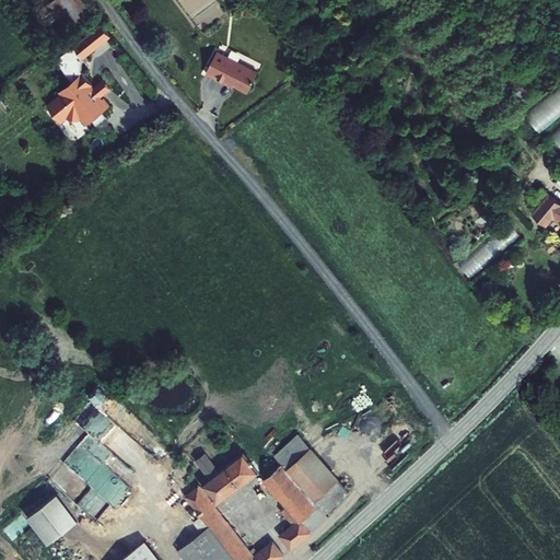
[(73,0),(50,0),(46,4),(68,31),(86,15),(73,0)]
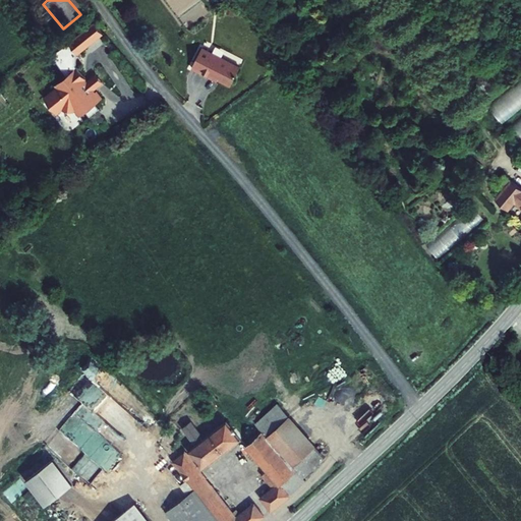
[(102,32),(94,20),(88,25),(76,34),(68,41),(70,42),(75,50),(77,51),(102,32)]
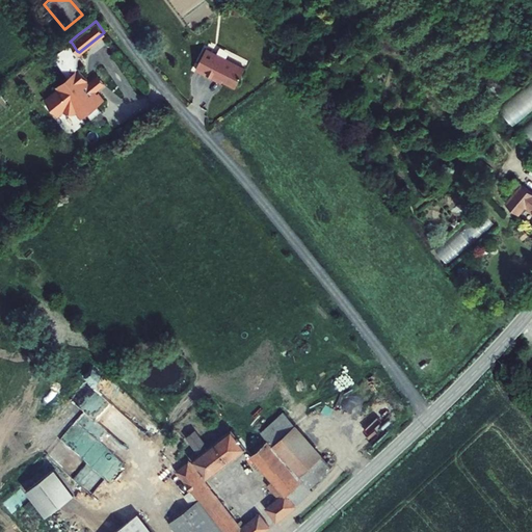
[(78,34),(89,26),(88,25),(77,34),(78,34)]
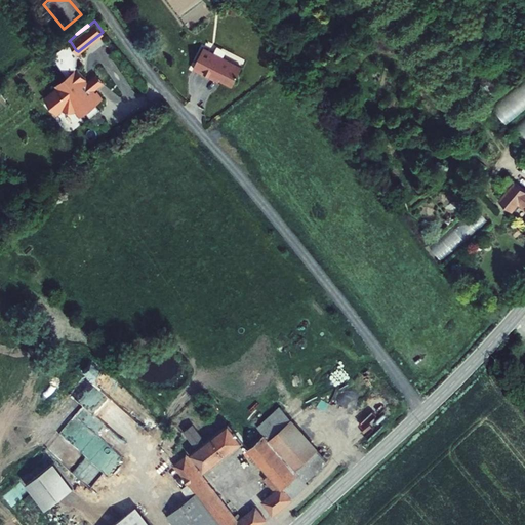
[(76,50),(71,42),(70,43),(67,47),(65,52),(64,57),(64,61),(65,66),(67,71),(69,74),(77,68),(76,67),(74,64),(73,59),(73,57),(74,53),(76,50)]
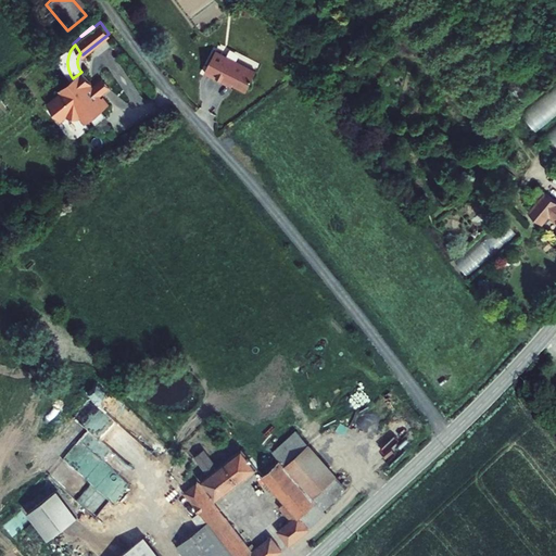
[(255,70),(215,49),(204,71),(224,80),(225,79),(245,89),(255,70)]
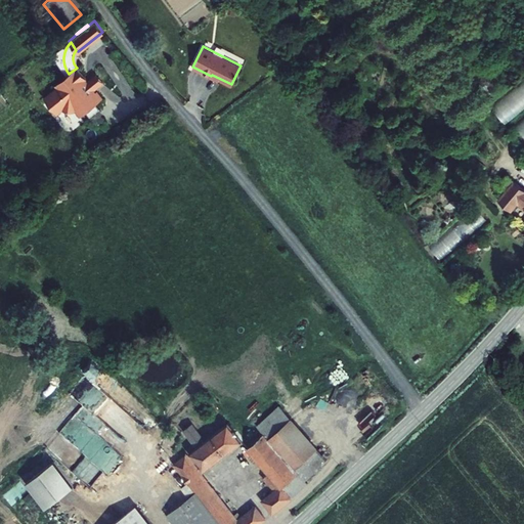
[(85,79),(87,78),(78,67),(77,68),(69,74),(64,77),(67,79),(57,86),(59,88),(46,98),(56,113),(62,107),(64,108),(63,110),(75,111),(75,110),(76,108),(82,115),(87,111),(91,115),(99,108),(95,103),(102,97),(97,90),(95,92),(93,90),(92,89),(90,89),(90,90),(86,85),(87,85),(87,84),(87,83),(87,82),(86,81),(85,79)]
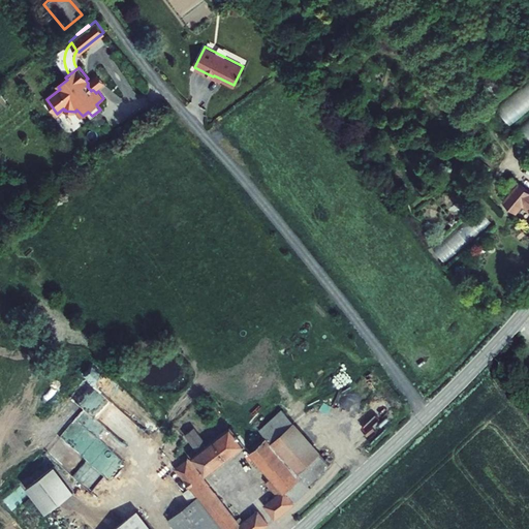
[(97,73),(87,82),(88,83),(88,84),(88,85),(88,86),(87,86),(91,91),(91,90),(93,90),(94,91),(104,83),(97,73)]
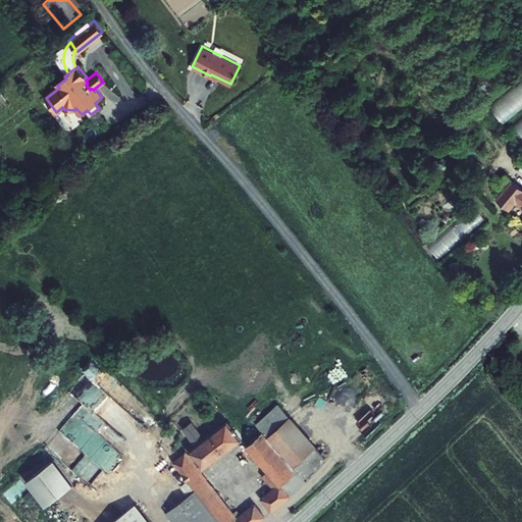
[(521,76),(487,103),(502,121),(521,105),(521,76)]
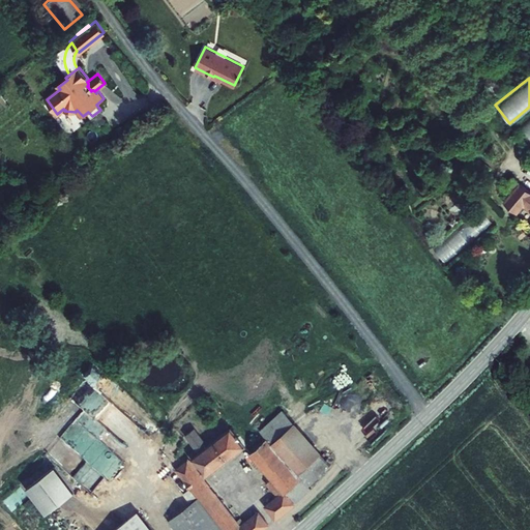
[(58,87),(45,97),(47,99),(60,89),(58,87)]
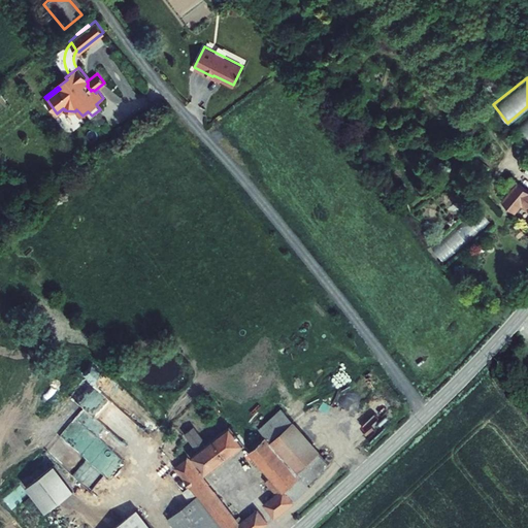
[(527,116),(509,131),(521,146),(527,140),(527,116)]
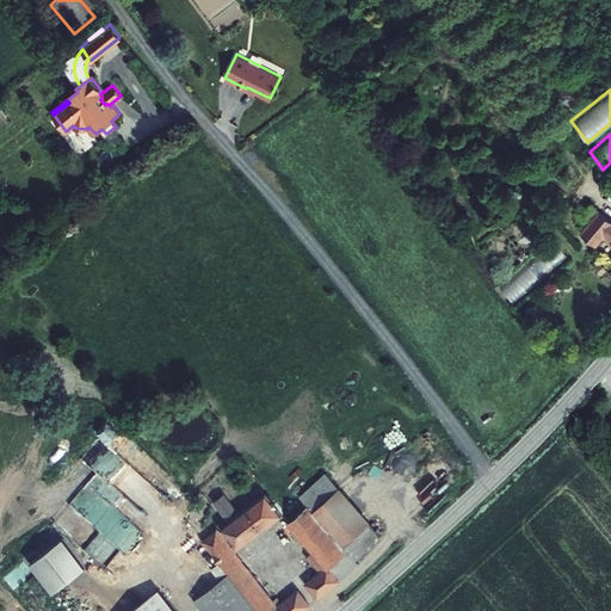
[(582,217),(590,224),(599,214),(593,207),(582,217)]
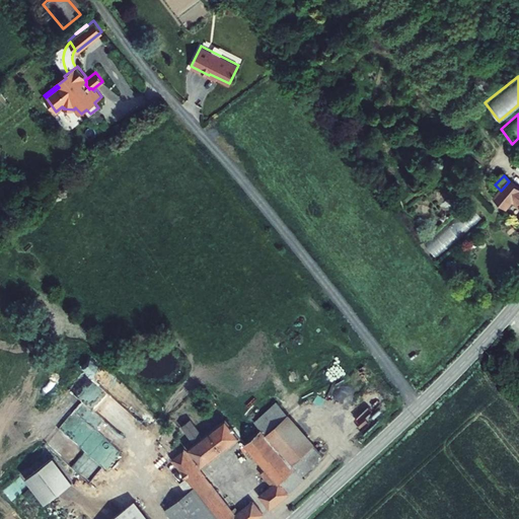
[(509,181),(501,191),(493,200),(504,210),(511,202),(518,207),(518,205),(518,187),(510,179),(509,181)]
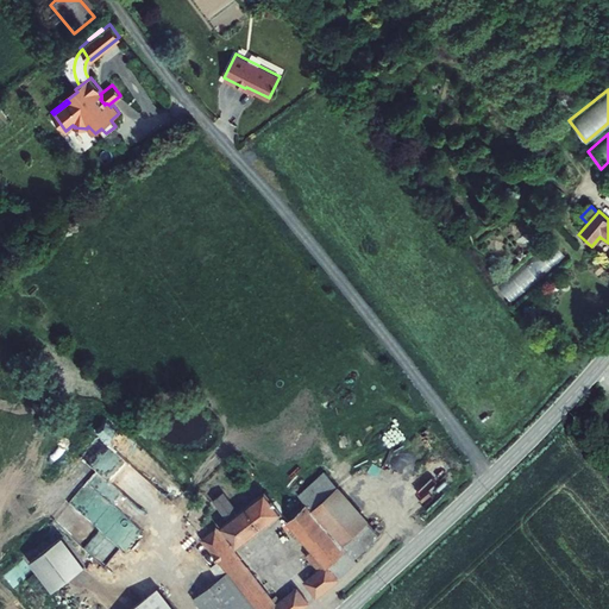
[(529,261),(540,276),(564,258),(552,244),(529,261)]
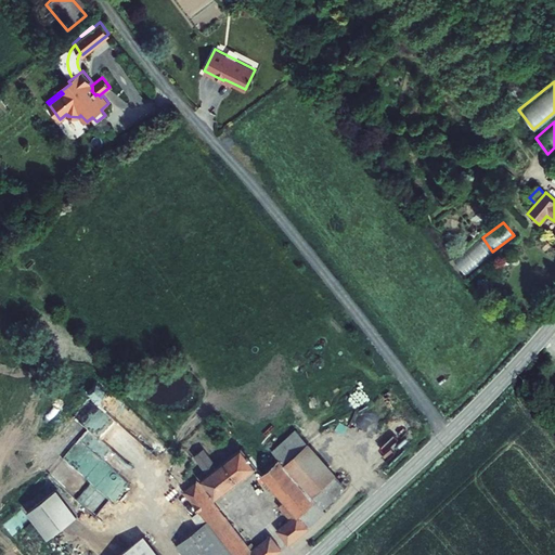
[(554,245),(537,228),(532,232),(547,246),(545,248),(550,253),(554,247),(554,246),(554,245)]
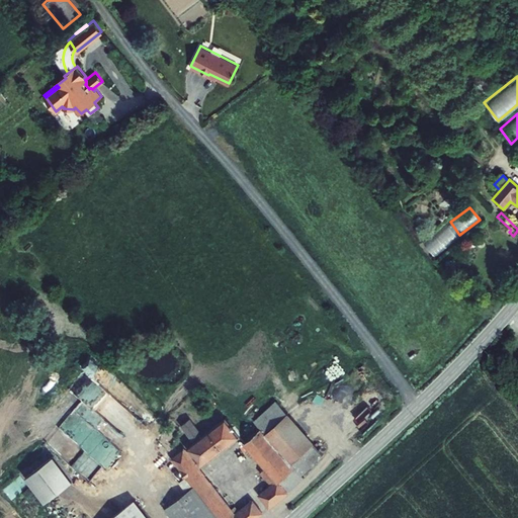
[(279,454),(303,434),(273,402),(251,422),(259,431),(279,454)]
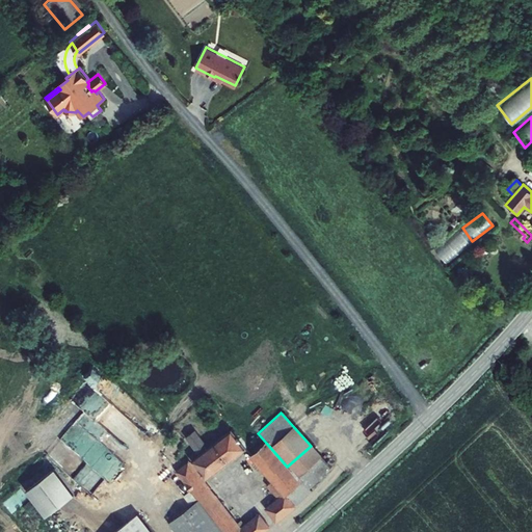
[(193,432),(186,437),(200,456),(193,460),(207,477),(243,448),(230,431),(207,450),(193,432)]
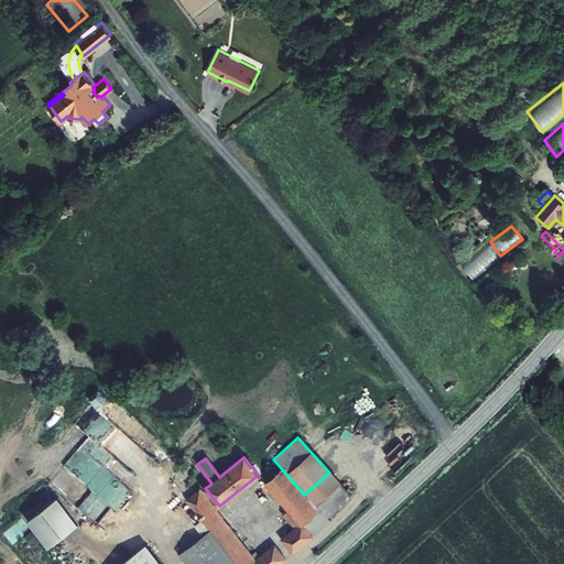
[(282,469),(264,484),(288,510),(283,513),(297,530),(283,542),(291,552),(311,534),(302,524),(318,511),(304,495),(282,469)]
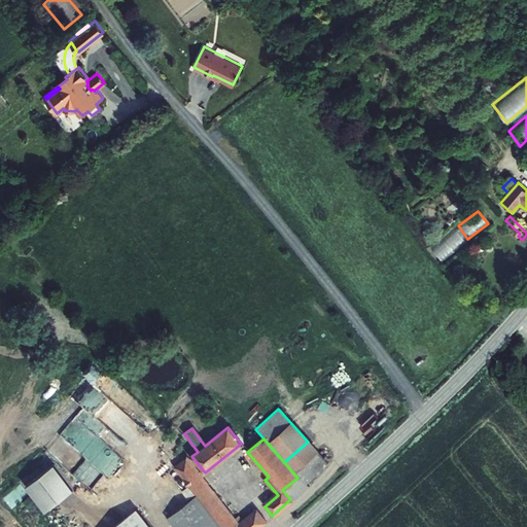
[(326,461),(308,442),(284,462),(297,478),(303,483),(326,461)]
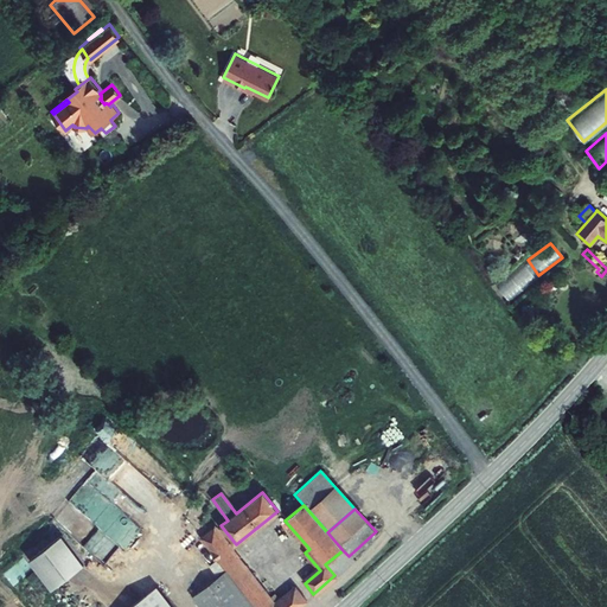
[(273,606),(215,531),(204,541),(227,570),(251,601),(255,606),(296,606),(305,601),(295,590),(274,606),(273,606)]
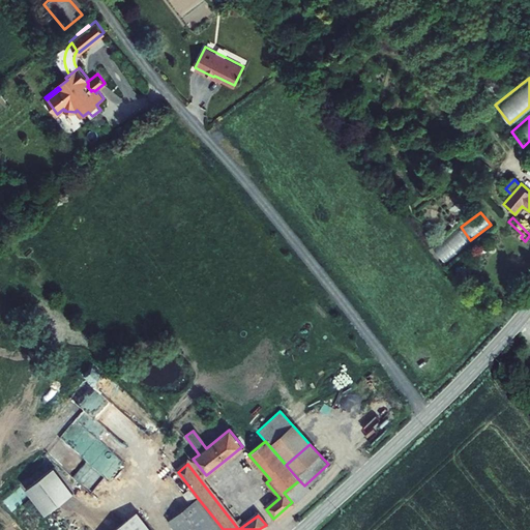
[(59,468),(31,490),(52,513),(79,492),(59,468)]
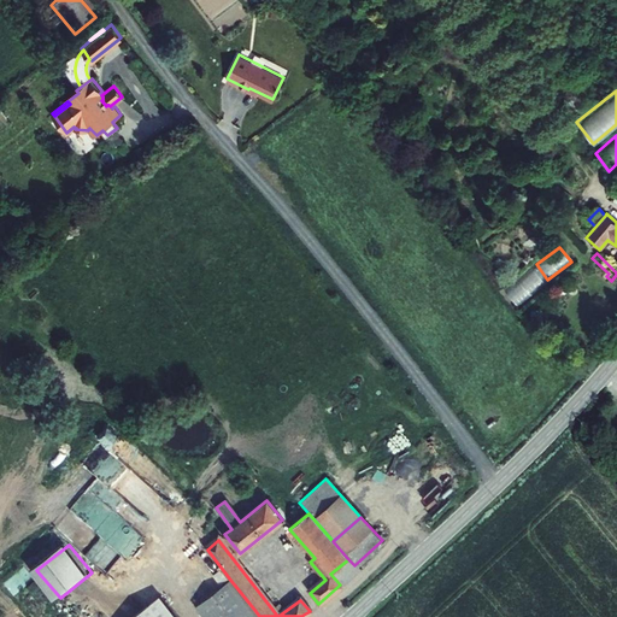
[(340,585),(358,570),(354,565),(348,559),(330,574),(340,585)]
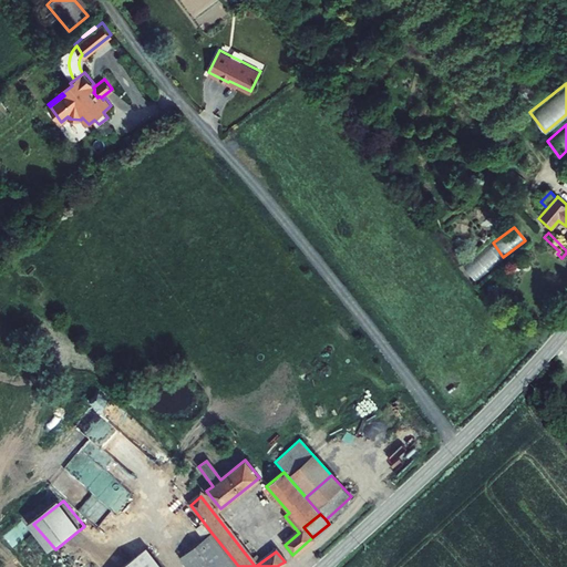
[(227,566),(235,562),(212,533),(179,558),(186,566),(227,566)]
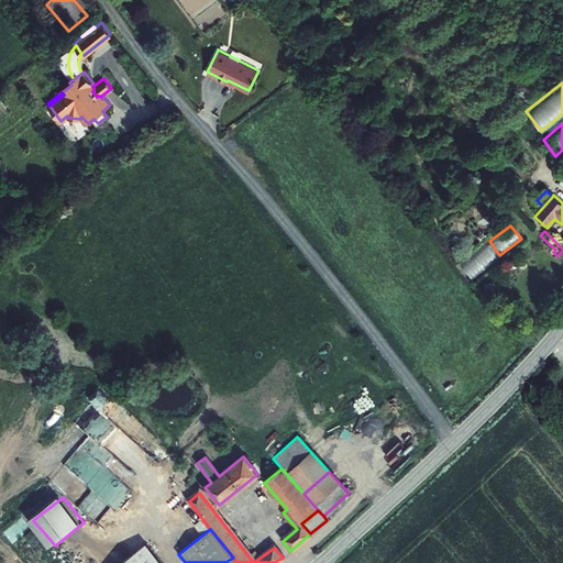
[(159,562),(145,544),(121,562),(159,562)]
